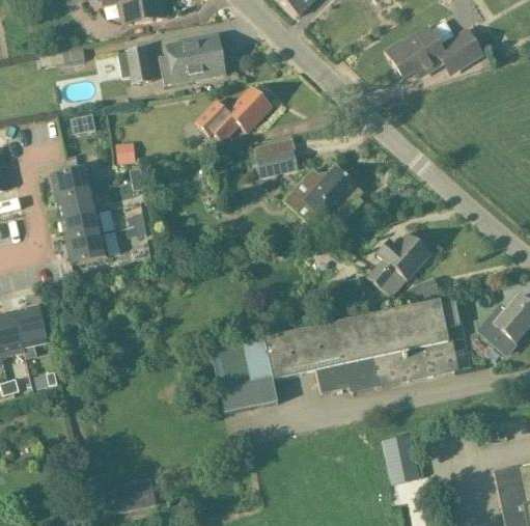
[(66,0),(67,4),(89,0),(101,0),(102,5),(122,1),(126,21),(163,15),(161,0),(66,0)]
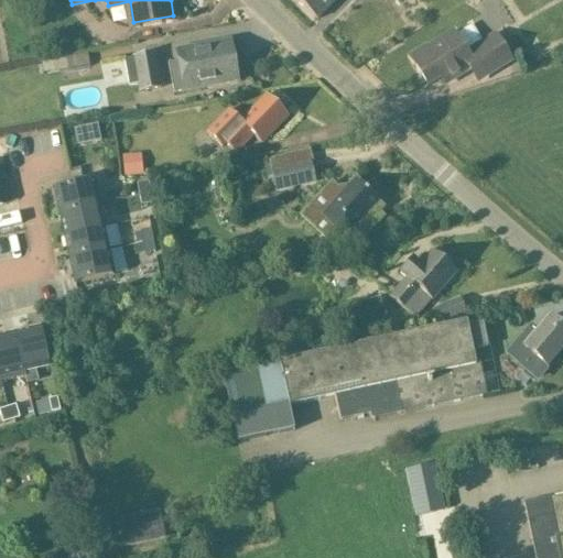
[(302,0),(318,15),(333,0),(302,0)]
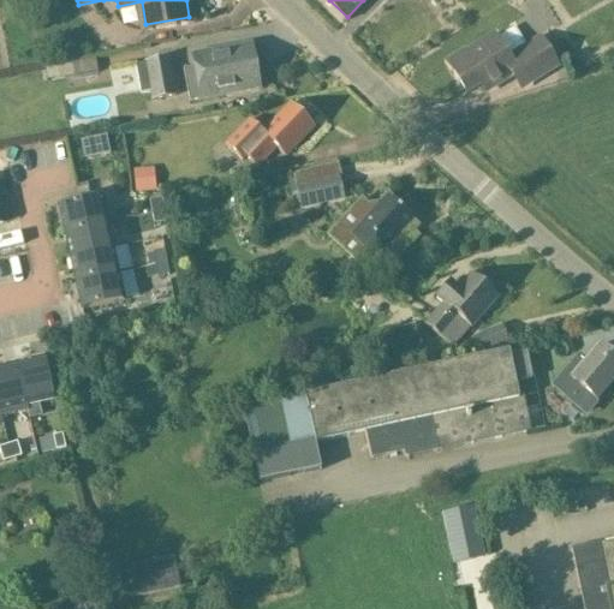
[(510,53),(495,30),(448,59),(466,89),(481,79),(486,88),(522,65),(530,78),(556,61),(540,35),(510,53)]
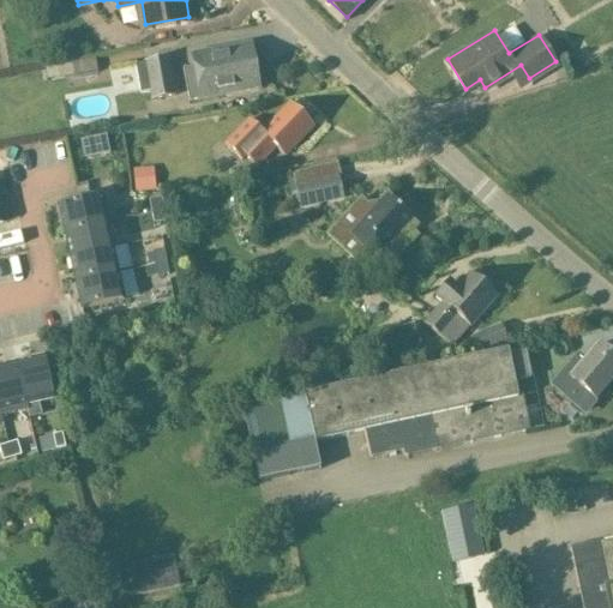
[(191,96),(199,95),(199,96),(260,85),(252,40),(191,50),(193,62),(185,64),(191,96)]
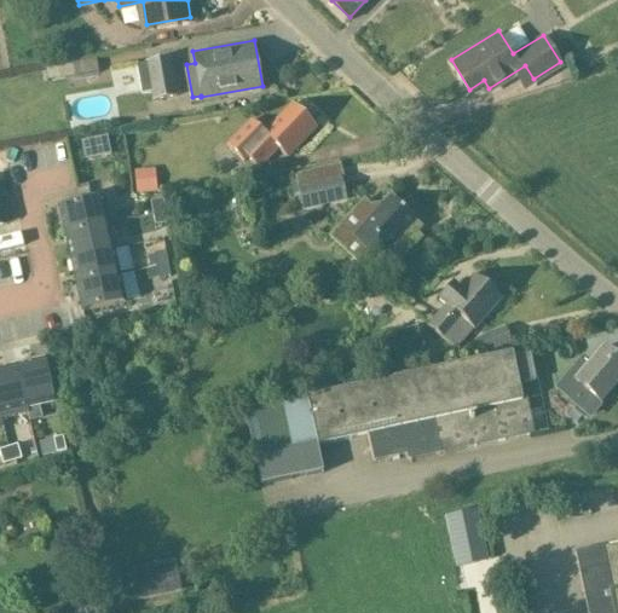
[(180,92),(172,52),(145,58),(146,59),(138,61),(143,90),(151,88),(154,98),(180,92)]
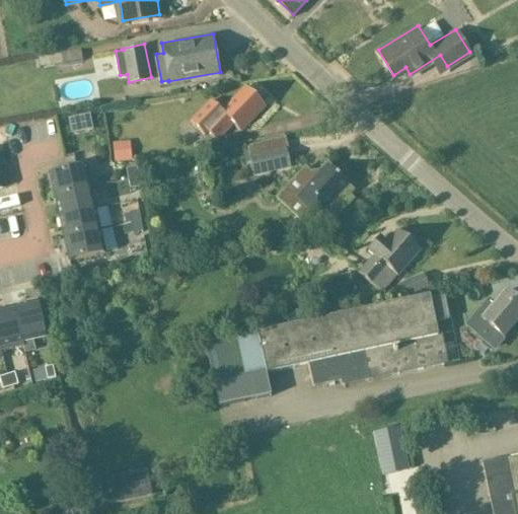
[(61,66),(91,64),(90,45),(60,47),(61,66)]
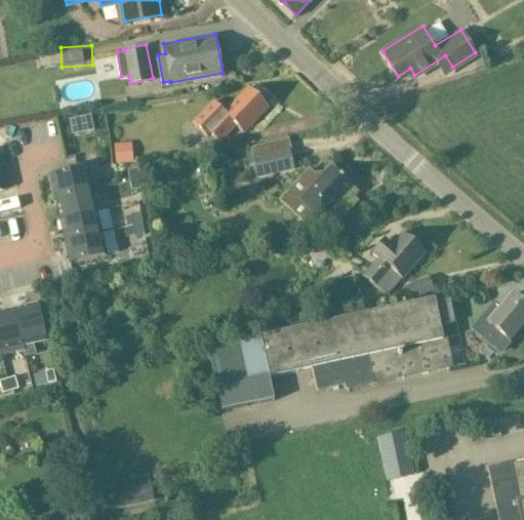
[(207,133),(211,129),(219,136),(235,121),(244,130),(268,106),(247,85),(224,110),(213,101),(194,120),(207,133)]
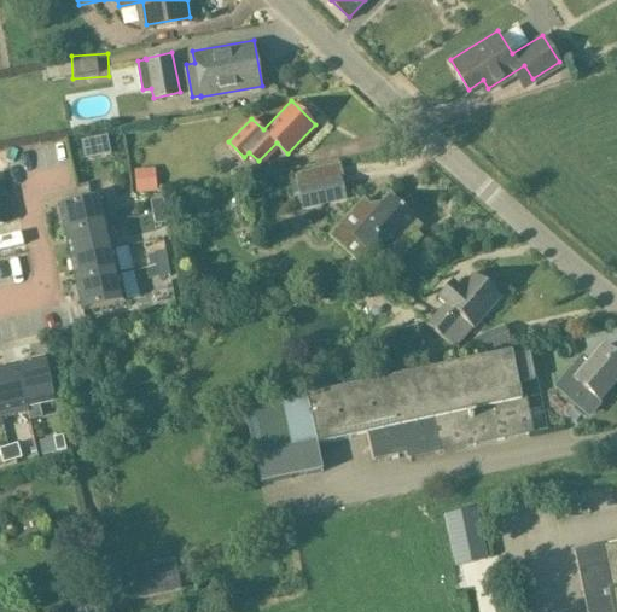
[(135,187),(156,186),(156,163),(134,163),(135,187)]
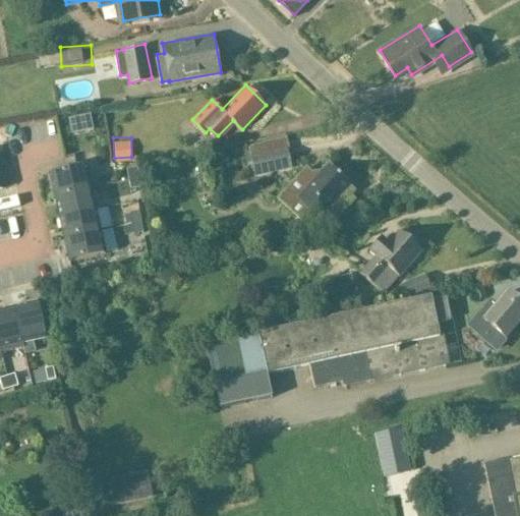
[(248,141),(255,173),(274,169),(267,137),(248,141)]
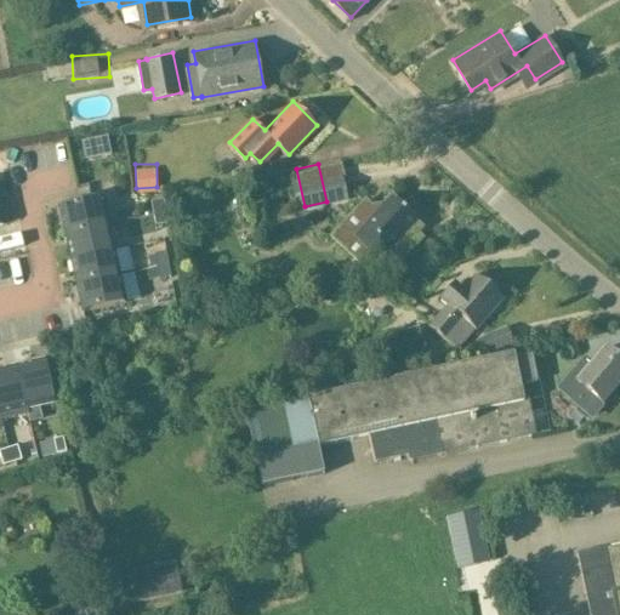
[(66,228),(108,220),(103,192),(60,201),(66,228)]
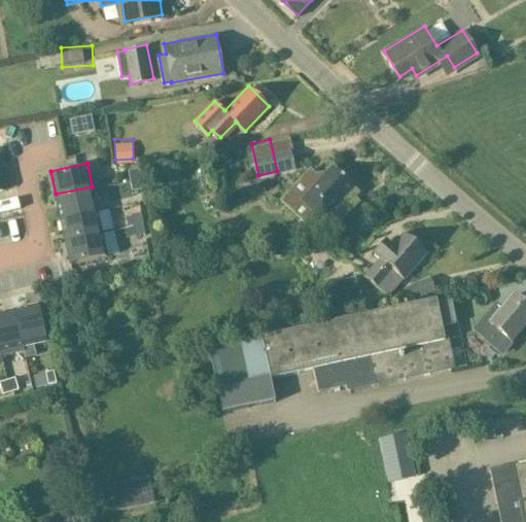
[(314,227),(327,211),(338,221),(358,199),(354,195),(358,189),(332,165),(320,177),(311,168),(300,180),(308,187),(299,197),(309,207),(302,214),(314,227)]
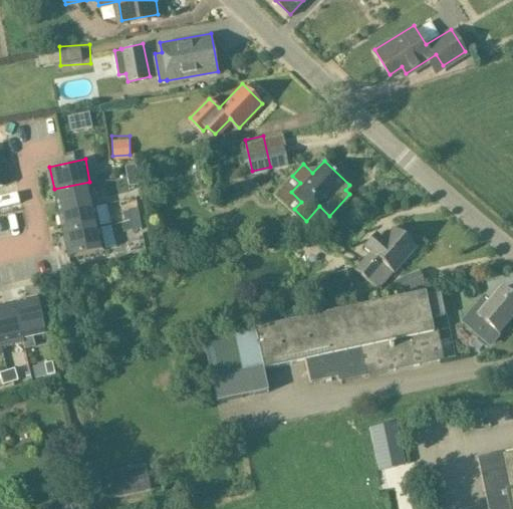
[(138,172),(136,162),(125,164),(127,174),(138,172)]
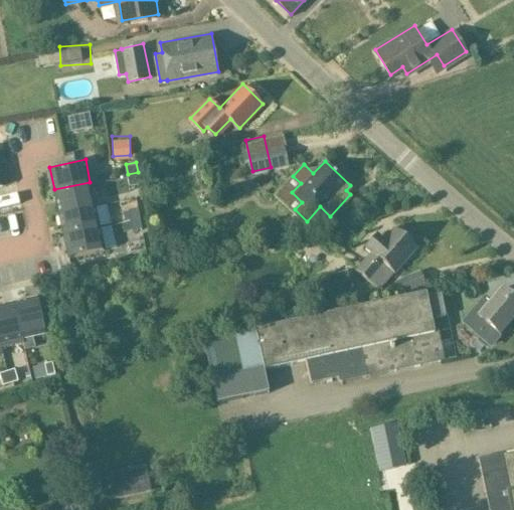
[(138,172),(128,174),(130,184),(140,182),(138,172)]
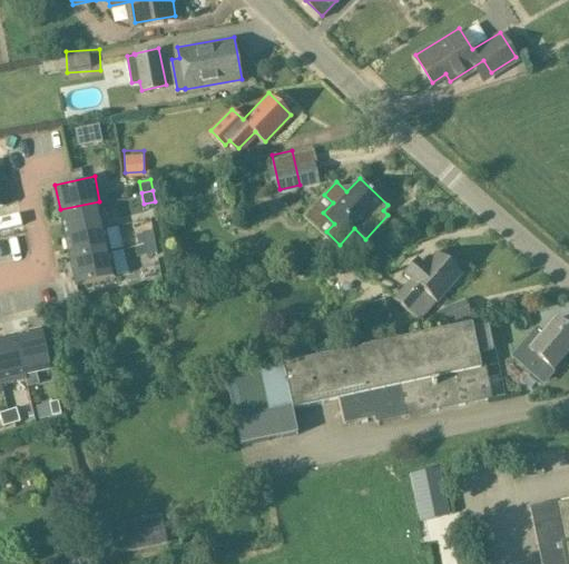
[(105,226),(99,201),(60,209),(66,235),(105,226)]
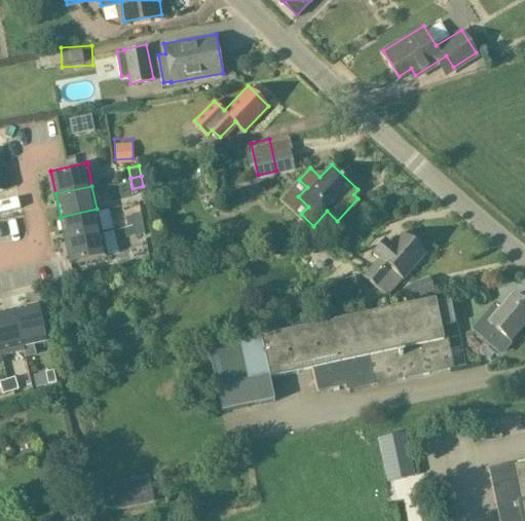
[(98,210),(97,209),(61,217),(66,239),(102,231),(98,210)]
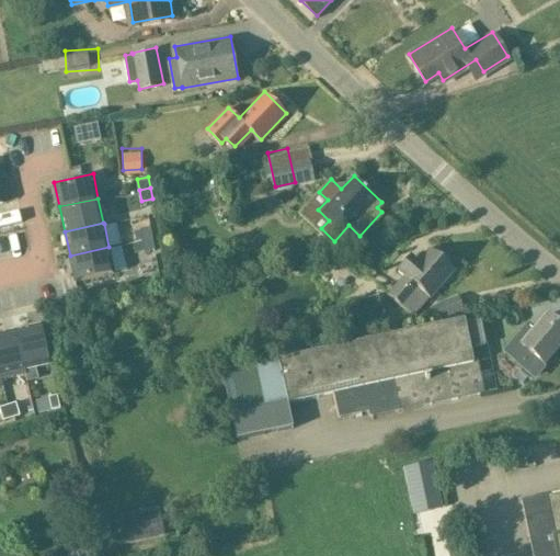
[(140,227),(143,238),(153,236),(151,225),(140,227)]
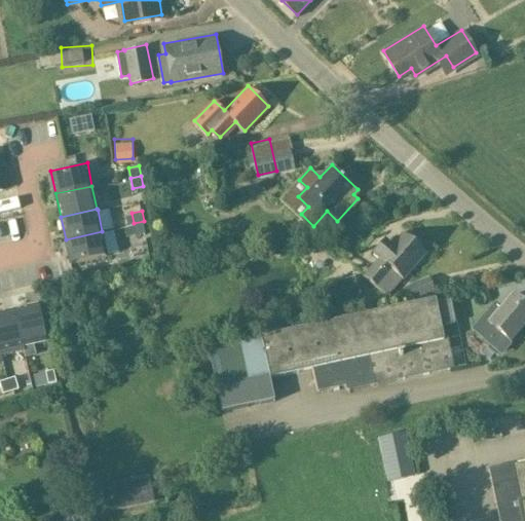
[(144,221),(134,223),(136,232),(145,231),(144,221)]
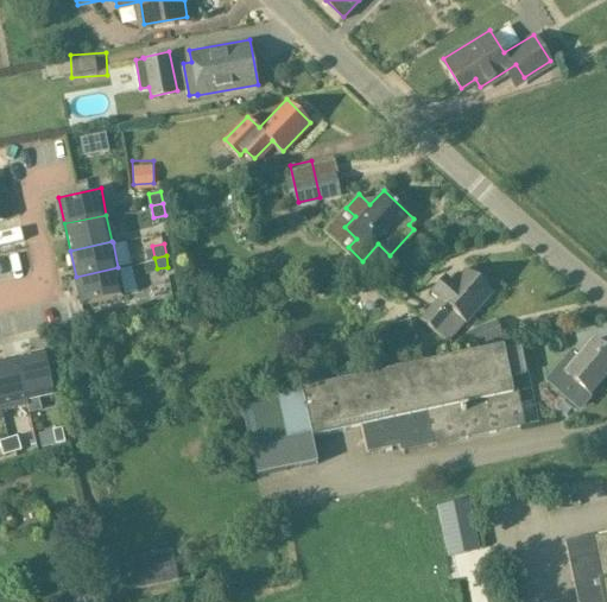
[(124,291),(118,267),(76,277),(82,303),(124,293),(124,291)]
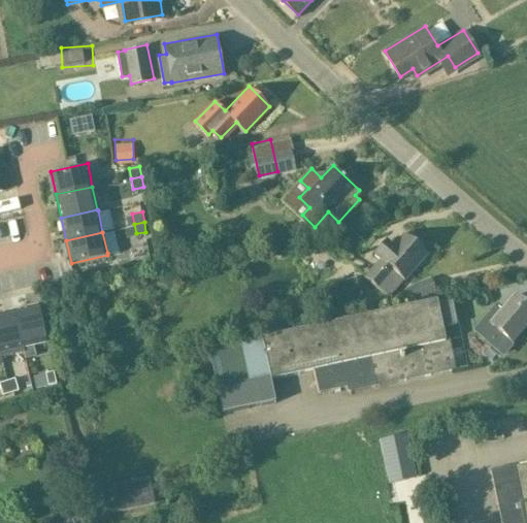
[(420,241),(416,242),(405,233),(394,246),(387,239),(375,252),(383,258),(367,275),(389,294),(404,276),(405,278),(427,252),(424,249),(424,246),(420,241)]
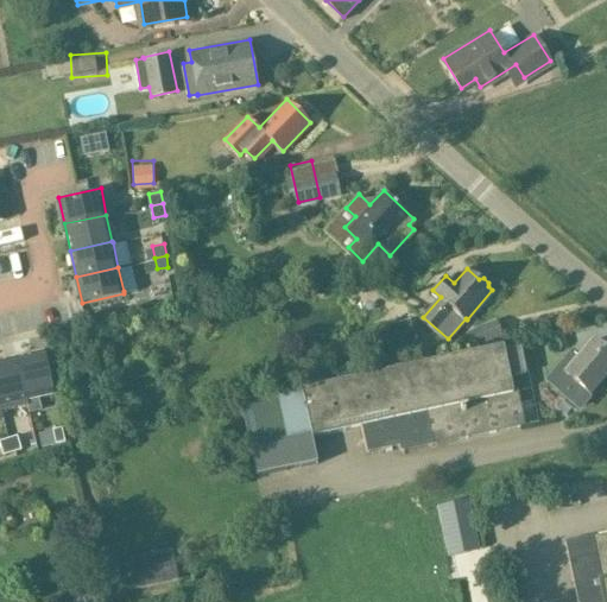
[(497,316),(468,328),(475,344),(504,334),(497,316)]
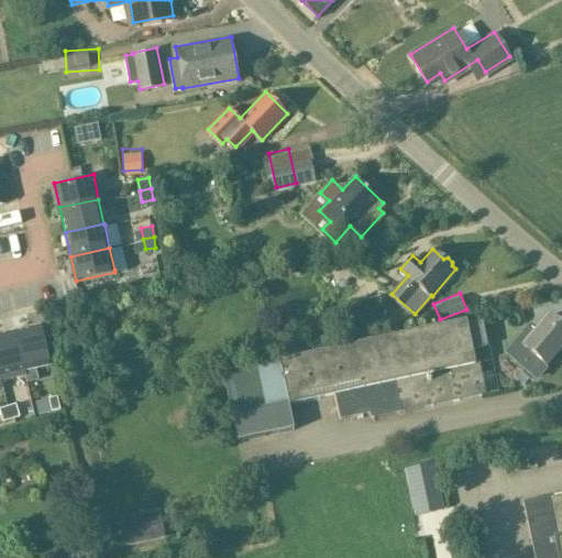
[(548,365),(546,364),(561,345),(561,323),(549,312),(538,325),(530,319),(504,350),(538,378),(548,365)]
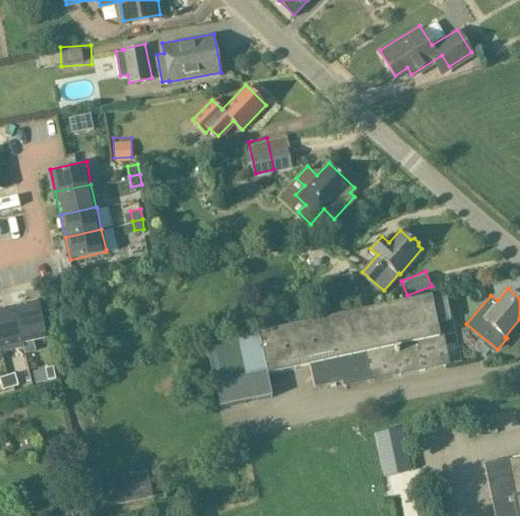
[(343,379),(344,385),(446,363),(437,320),(451,317),(447,294),(431,297),(430,293),(206,341),(215,383),(310,362),(314,385),(343,379)]
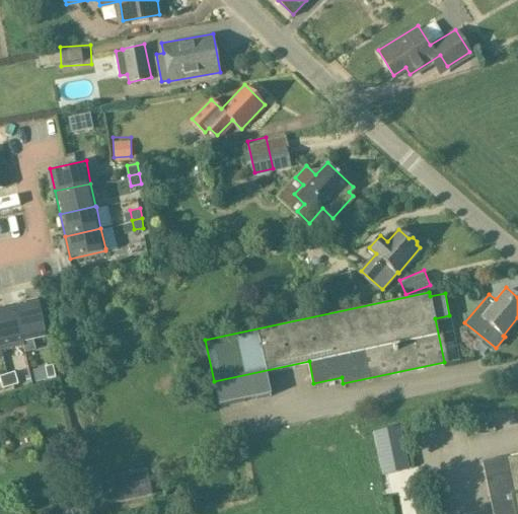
[(23,339),(45,334),(37,297),(15,301),(23,339)]
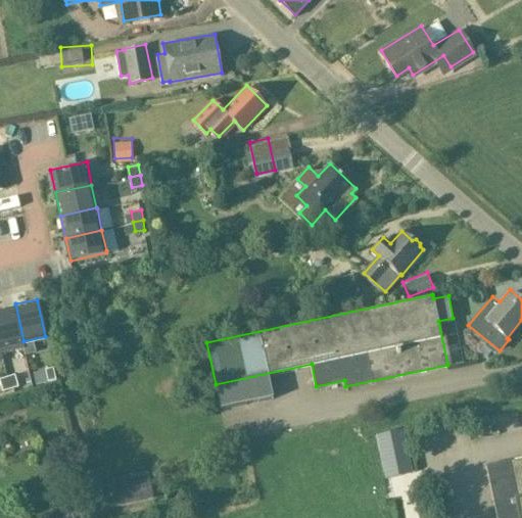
[(24,341),(15,303),(0,307),(0,341),(1,346),(0,346),(1,351),(25,346),(24,341)]
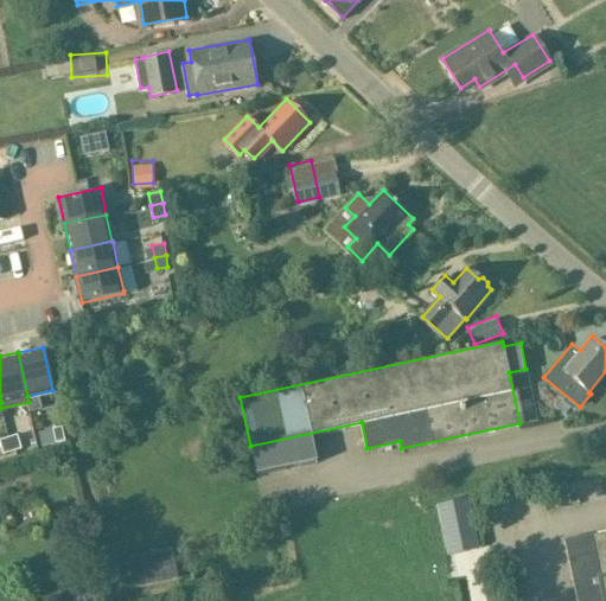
[(52,426),(56,440),(65,438),(63,423),(52,426)]
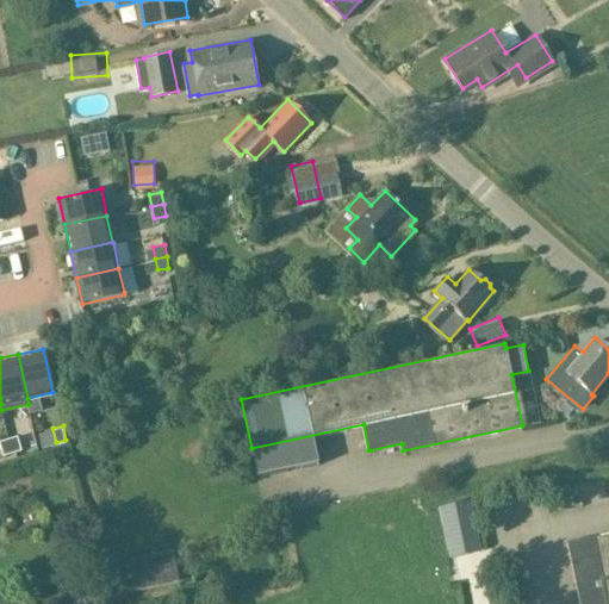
[(19,434),(7,437),(12,449),(23,446),(19,434)]
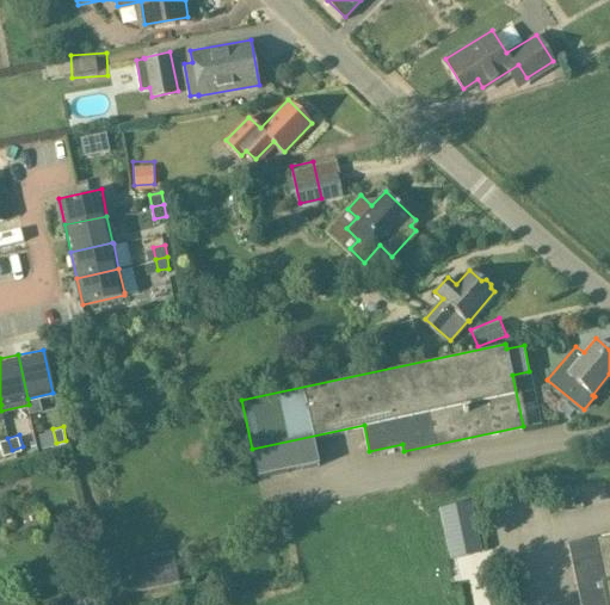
[(0,452),(12,450),(7,438),(0,440),(0,452)]
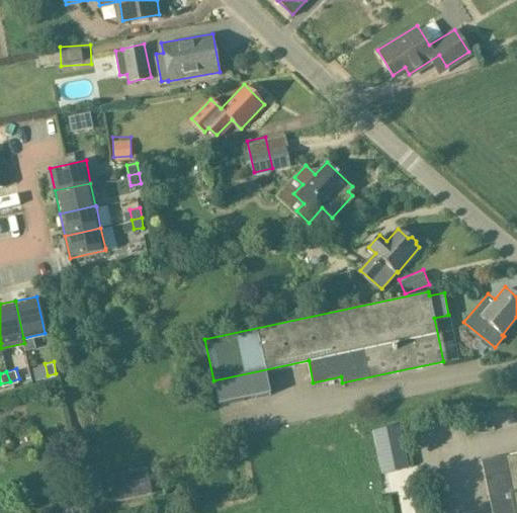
[(516,451),(481,459),(484,476),(492,512),(516,512),(516,451)]
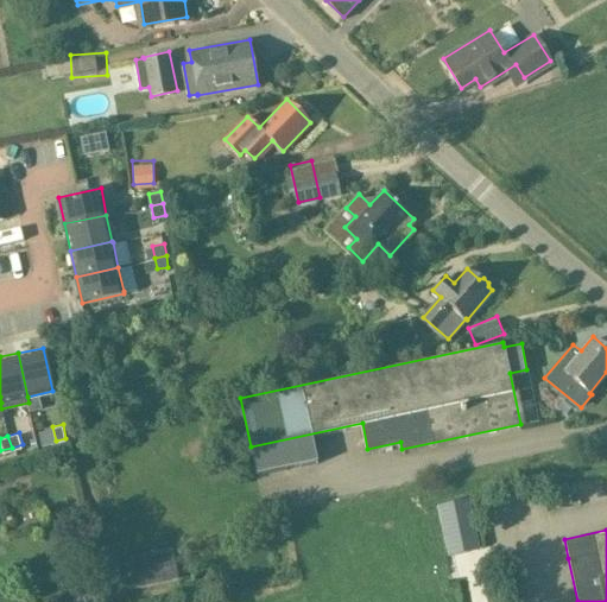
[(179,577),(172,545),(130,553),(137,585),(179,577)]
